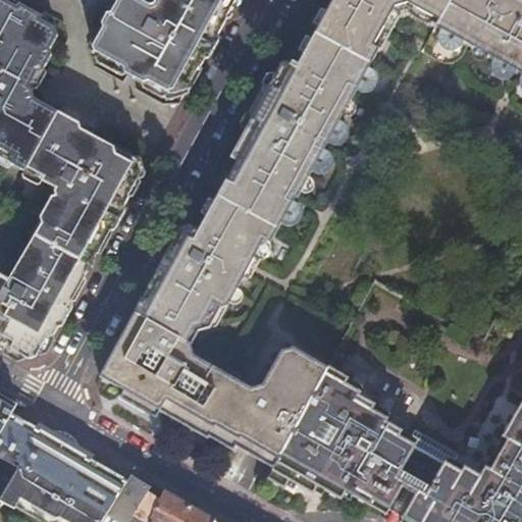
[(153,0),(149,8),(135,0),(115,0),(91,46),(92,51),(135,75),(165,93),(181,88),(191,70),(194,72),(233,0),(153,0)]
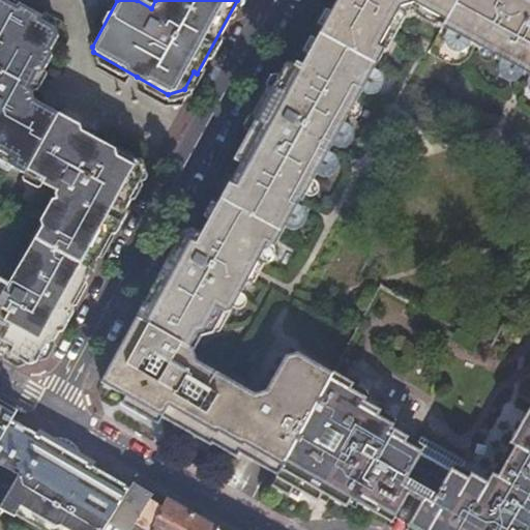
[(476,47),(504,61),(525,72),(529,75),(529,0),(341,0),(301,70),(298,68),(296,71),(288,68),(280,83),(271,85),(257,112),(259,120),(227,180),(230,183),(239,187),(228,207),(219,202),(211,217),(195,247),(185,242),(179,244),(143,311),(136,322),(190,352),(198,337),(202,336),(218,310),(224,311),(231,308),(268,242),(276,245),(301,200),(303,201),(386,48),(388,49),(402,22),(411,13),(444,32),(432,54),(450,64),(454,65),(458,66),(462,65),(465,64),(469,60),(476,47)]
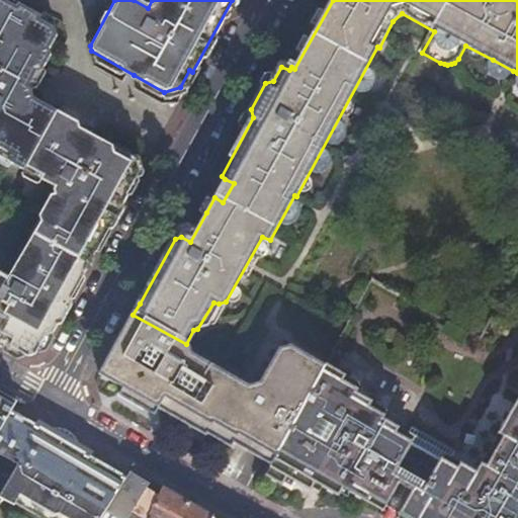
[(0,161),(50,188),(49,191),(51,196),(46,197),(34,218),(37,224),(32,233),(6,279),(0,289),(0,344),(1,342),(20,354),(34,352),(42,338),(46,340),(51,330),(127,191),(124,189),(134,172),(131,164),(110,153),(108,146),(97,140),(75,128),(72,121),(31,99),(29,90),(26,89),(34,74),(55,37),(50,29),(36,21),(37,15),(16,4),(13,9),(0,2),(0,161)]
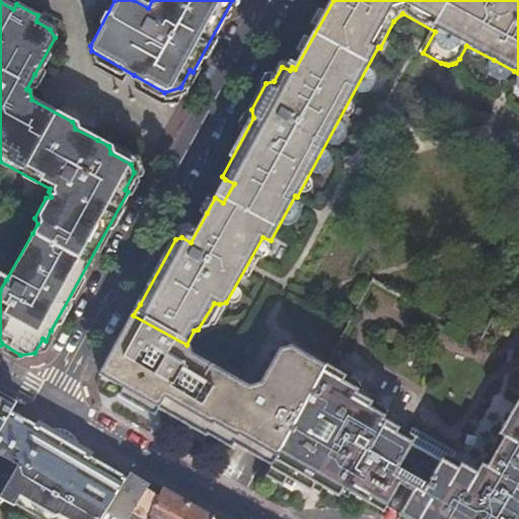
[(514,71),(494,60),(489,67),(489,70),(490,73),(504,80),(509,79),(514,71)]
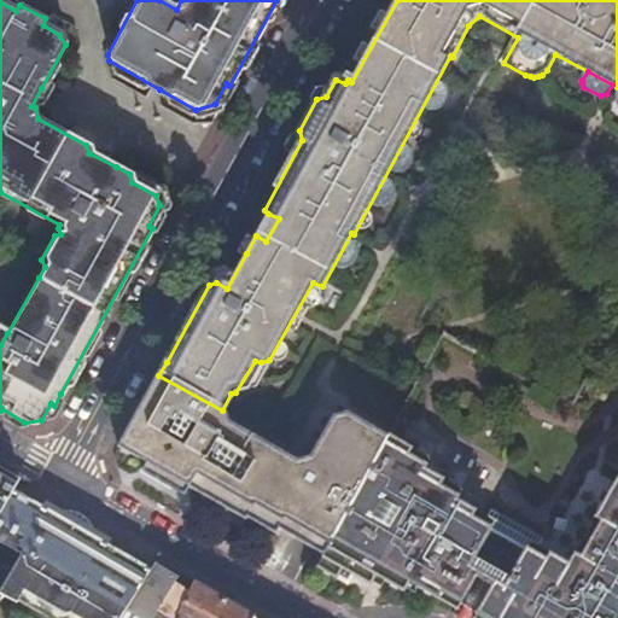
[(266,242),(279,219),(268,214),(256,235),(266,242)]
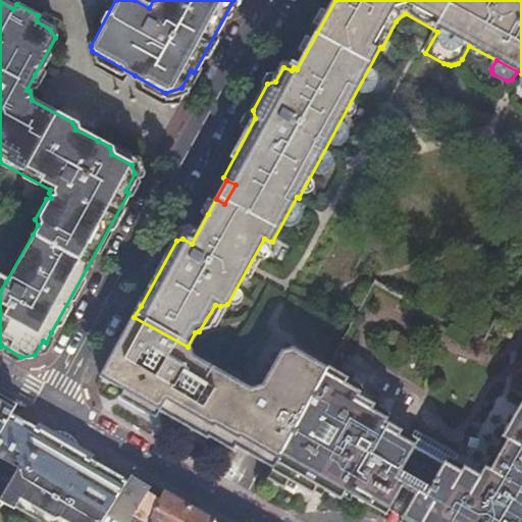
[(271,468),(292,429),(326,365),(289,345),(282,348),(260,388),(253,390),(193,359),(191,349),(188,347),(134,317),(100,379),(122,393),(158,413),(197,434),(198,431),(232,451),(236,449),(251,457),(271,468)]
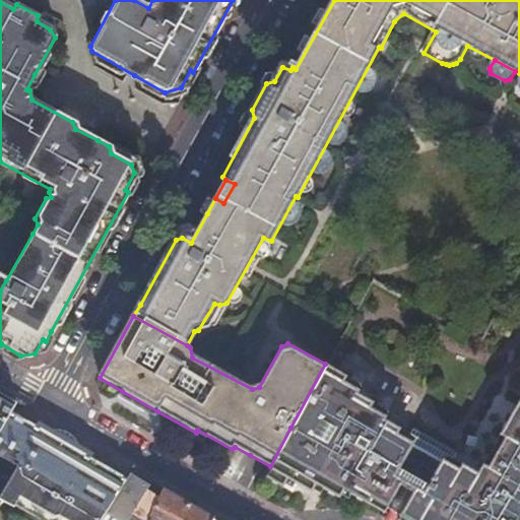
[(375,393),(325,364),(290,428),(270,466),(265,476),(280,484),(284,476),(294,481),(309,491),(314,481),(336,495),(340,485),(367,501),(371,493),(386,502),(397,508),(392,516),(399,519),(519,519),(519,395),(478,464),(460,454),(455,463),(397,429),(402,419),(371,400),(375,393)]
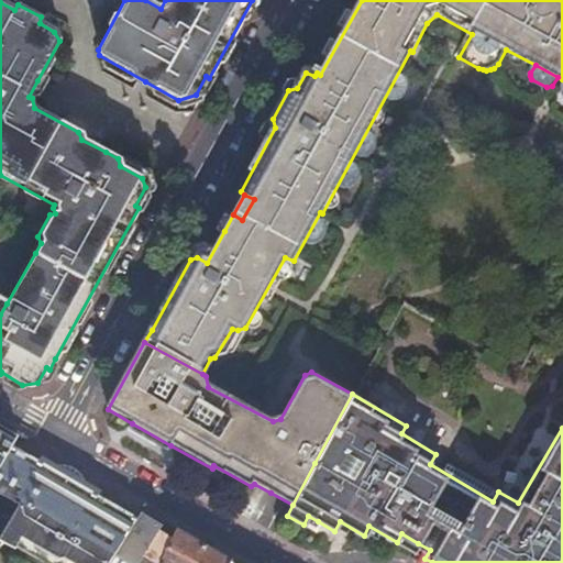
[(170,445),(132,423),(128,432),(167,453),(169,449),(170,445)]
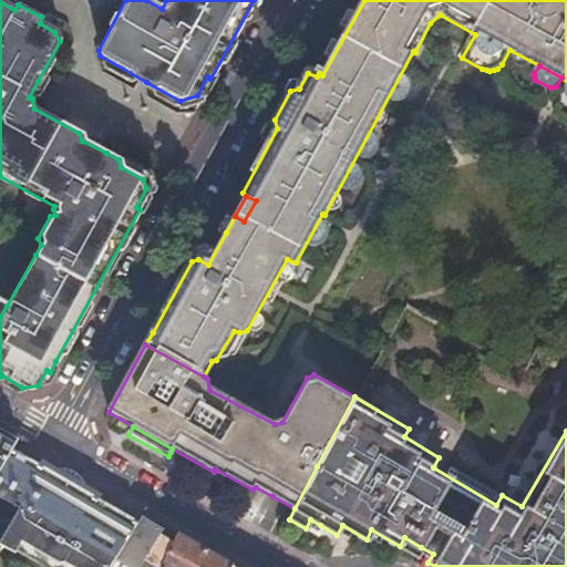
[(0,472),(12,449),(18,439),(0,429),(0,472)]
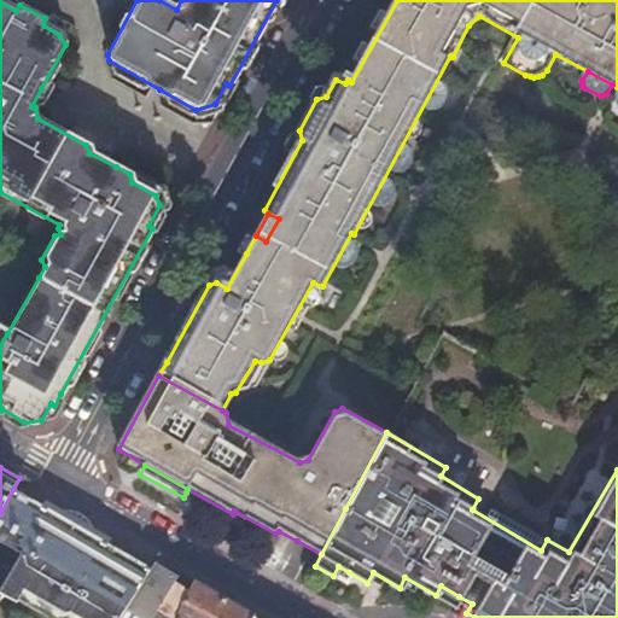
[(0,593),(13,600),(9,608),(24,617),(118,617),(143,581),(150,569),(138,561),(27,496),(13,489),(0,514),(0,593)]
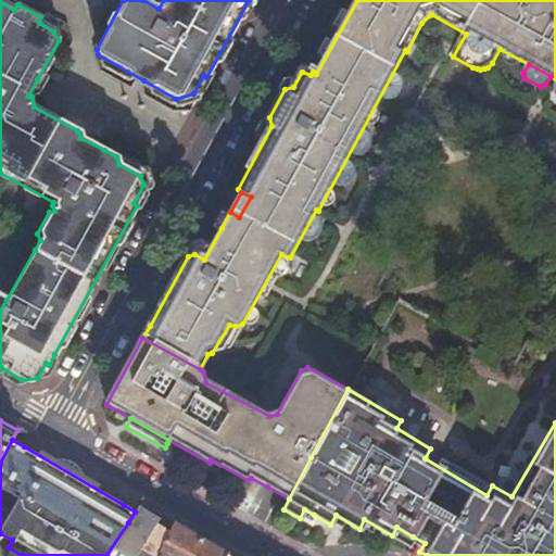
[(304,509),(300,518),(308,523),(314,515),(304,509)]
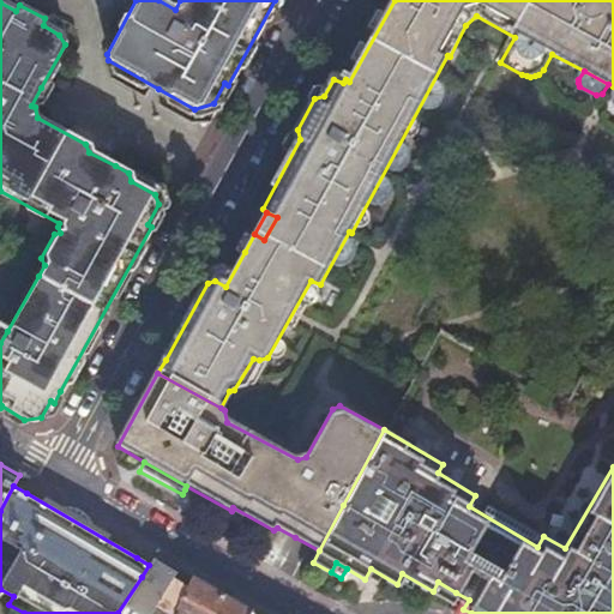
[(149,565),(142,577),(152,583),(161,570),(149,564),(149,565)]
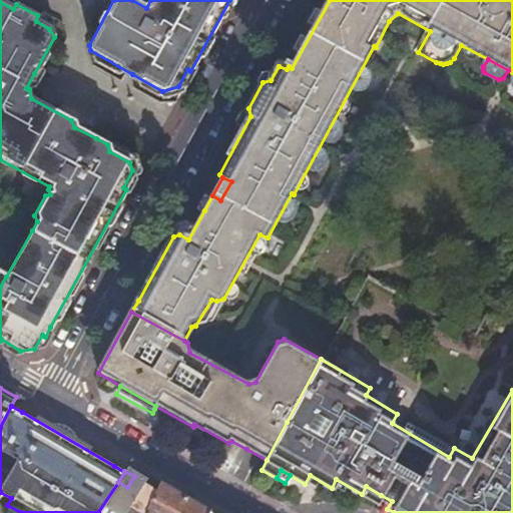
[(143,512),(156,490),(134,476),(127,487),(118,482),(98,512),(143,512)]
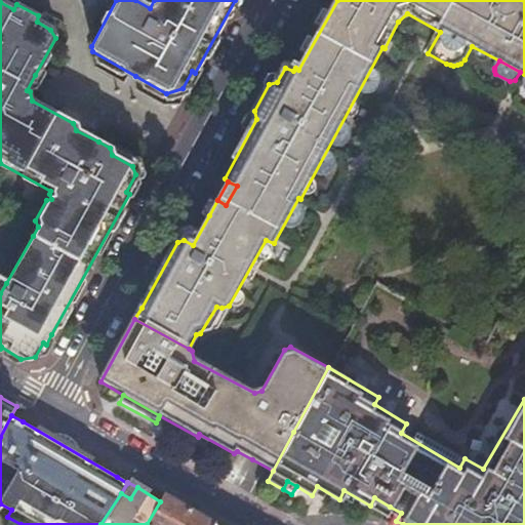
[(147,524),(213,524),(215,522),(191,508),(165,493),(160,501),(147,524)]
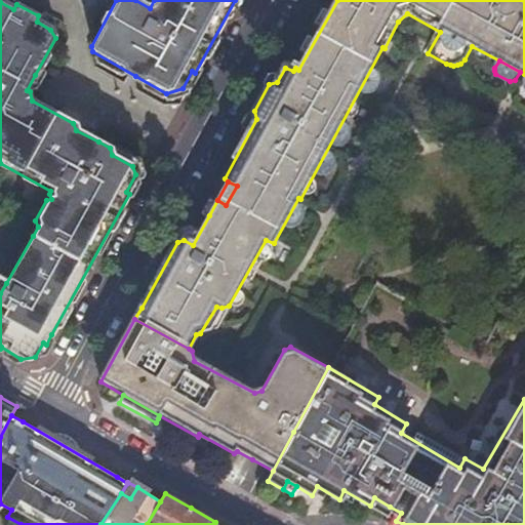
[(374,497),(370,506),(378,511),(385,515),(390,507),(374,497)]
